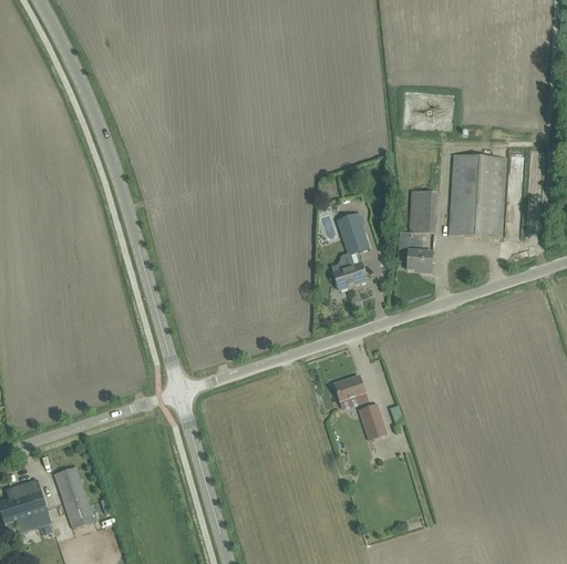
[(454,154),(450,222),(450,233),(502,236),(506,157),(454,154)]
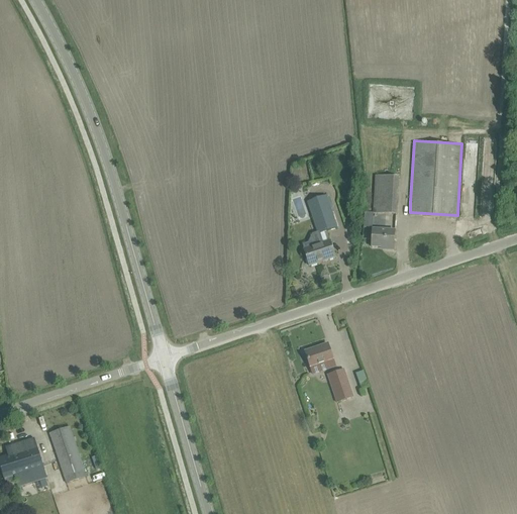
[(376,174),(374,200),(374,210),(396,211),(398,175),(376,174)]
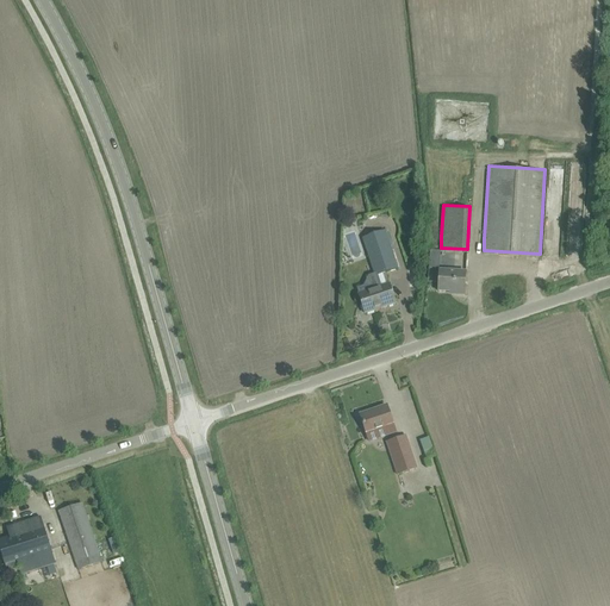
[(359,292),(361,299),(365,311),(396,300),(388,281),(385,270),(398,266),(385,227),(362,236),(379,285),(359,292)]
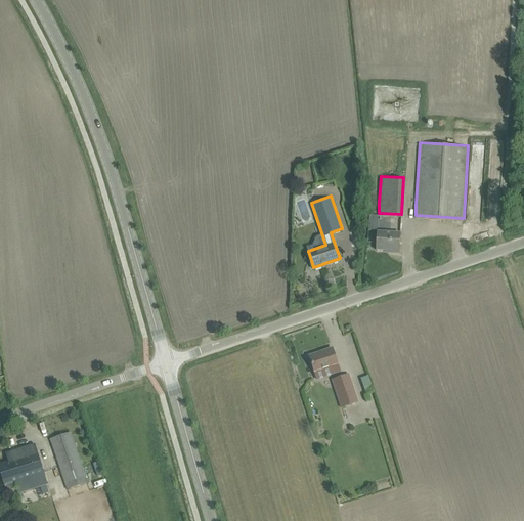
[(378,229),(377,248),(389,249),(389,251),(398,251),(400,231),(378,229)]
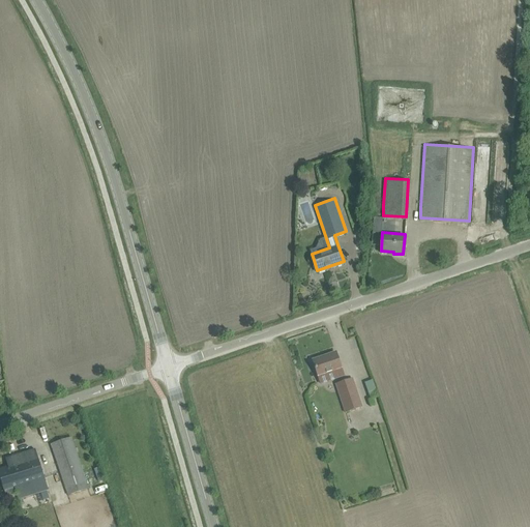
[(313,358),(316,368),(318,375),(334,369),(335,371),(342,369),(335,350),(313,358)]
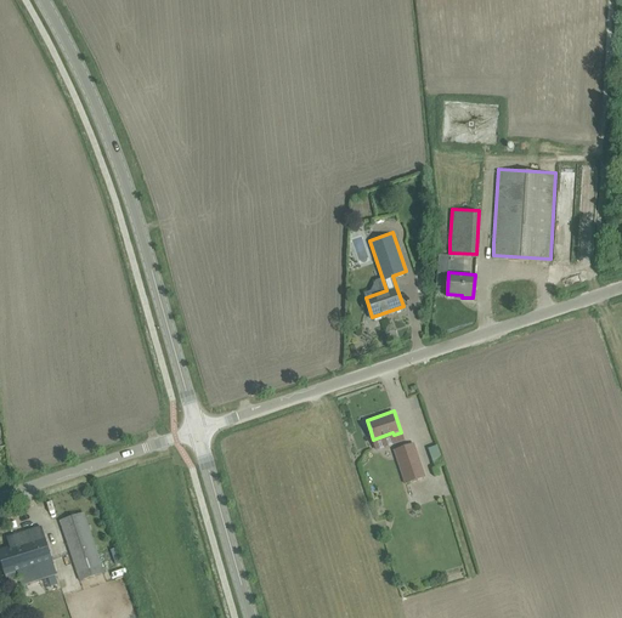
[(425,475),(414,442),(395,448),(406,481),(425,475)]
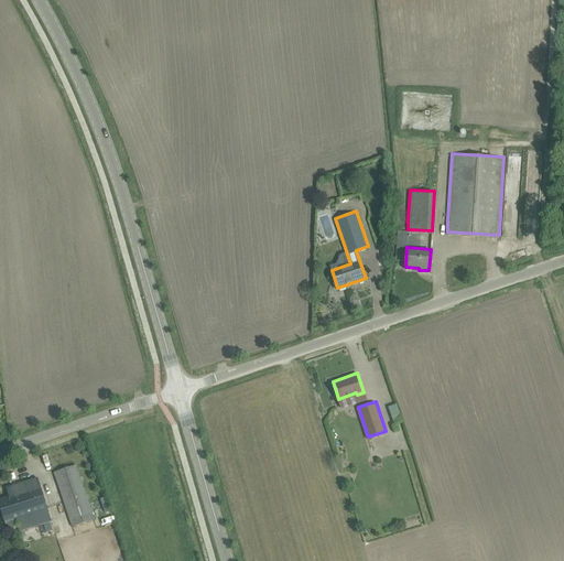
[(3,464),(6,470),(19,465),(18,460),(3,464)]
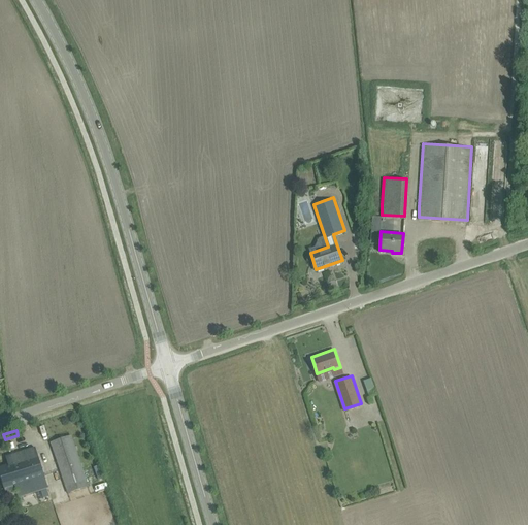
[(89,484),(71,433),(51,440),(60,467),(68,491),(89,484)]
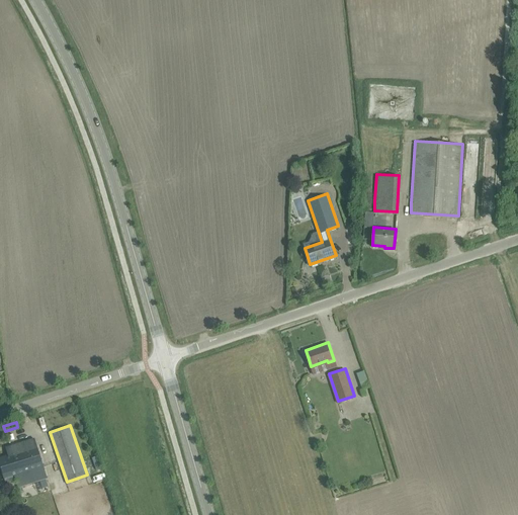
[(8,454),(0,456),(0,464),(5,480),(7,479),(8,483),(16,481),(18,486),(48,477),(42,463),(34,437),(5,446),(8,454)]
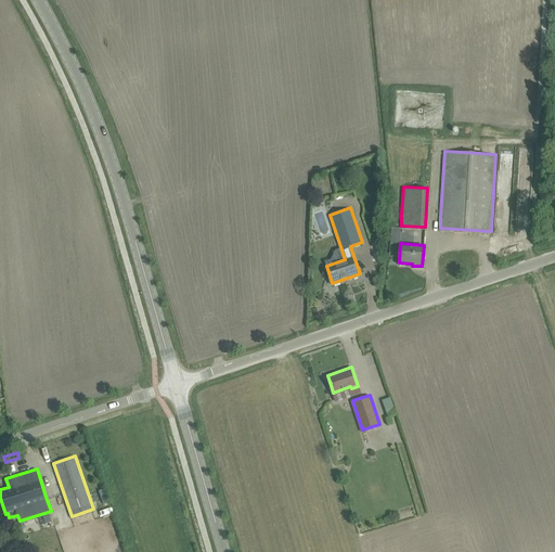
All buildings are outlined.
